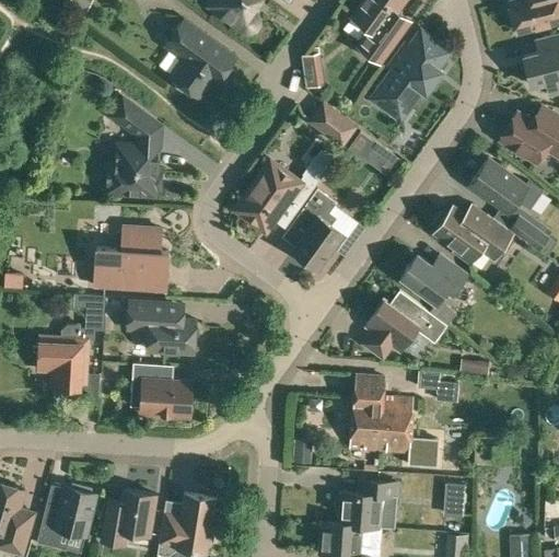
[(92,0),(69,0),(67,6),(85,14),(92,0)]
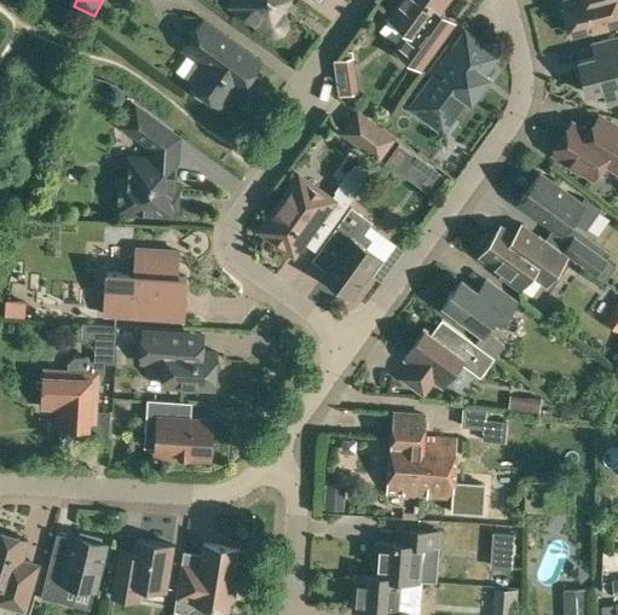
[(234,0),(227,10),(265,36),(266,38),(269,38),(271,39),(273,38),(276,38),(277,36),(279,36),(281,34),(282,33),(283,32),(283,30),(284,28),(284,27),(284,24),(284,22),(283,21),(282,19),(281,17),(279,16),(277,15),(287,0),(234,0)]
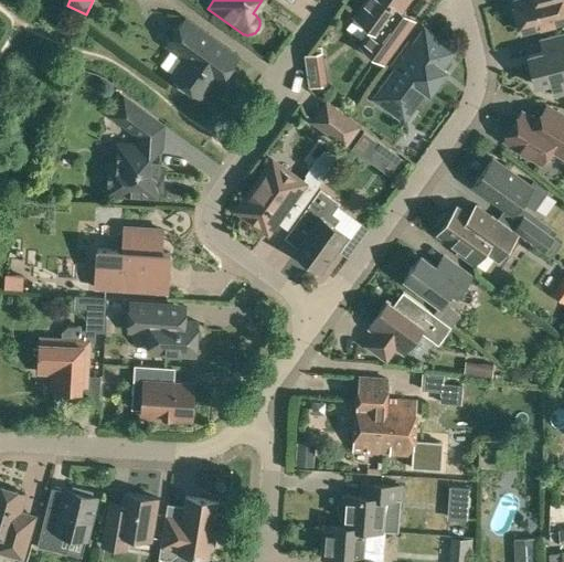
[(366,0),(352,19),(372,33),(360,50),(381,64),(396,43),(408,25),(396,17),(407,0),(366,0)]
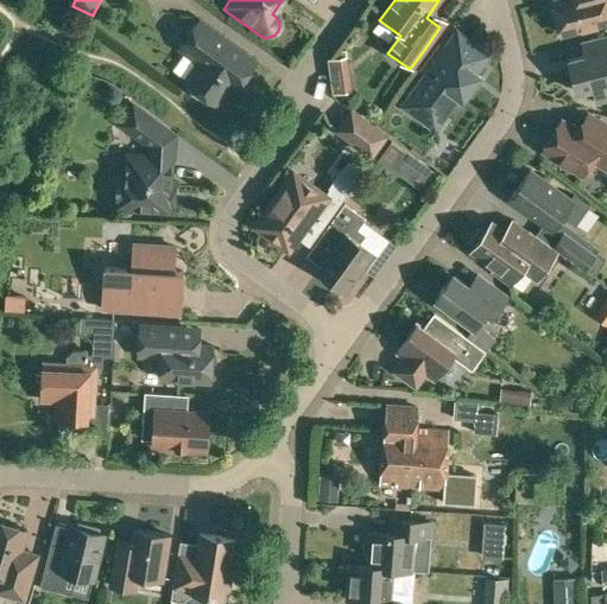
[(552,11),(550,13),(552,21),(555,23),(558,37),(606,24),(606,0),(564,0),(550,4),(552,11)]
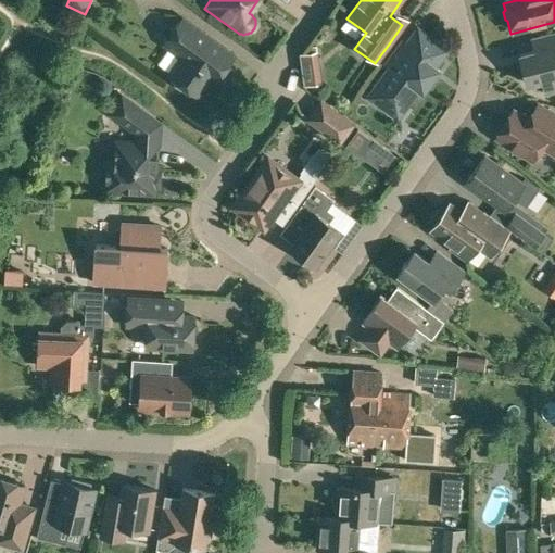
[(214,85),(232,59),(181,22),(162,47),(180,60),(167,78),(197,99),(210,82),(214,85)]
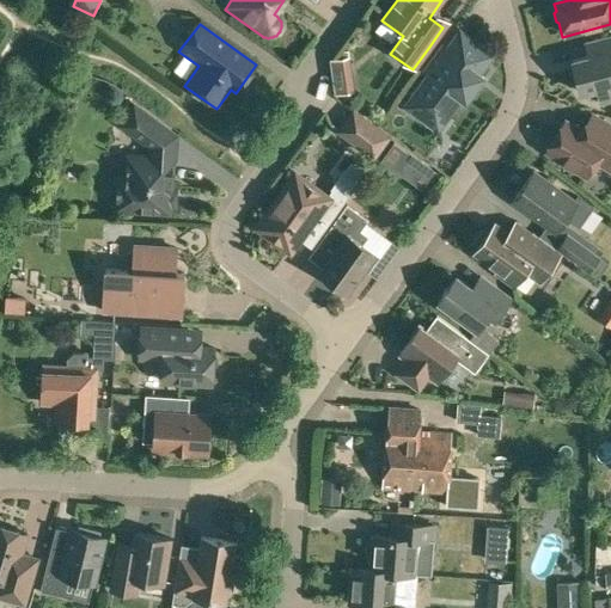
[(492,57),(459,34),(445,53),(441,50),(423,74),(427,77),(403,109),(437,133),(460,100),(464,103),(481,79),(477,77),(492,57)]
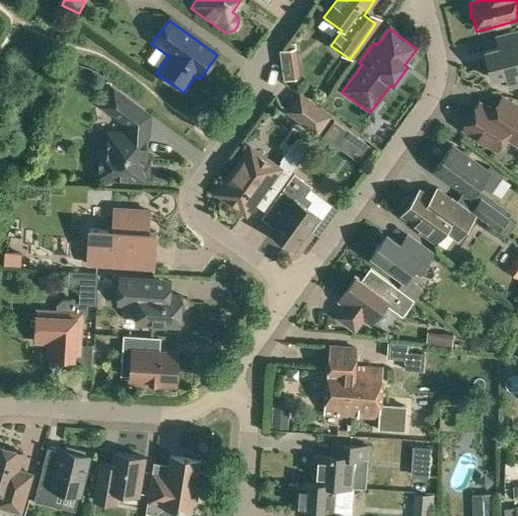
[(517,86),(517,31),(502,35),(505,49),(484,54),(491,81),(505,78),(508,89),(517,86)]
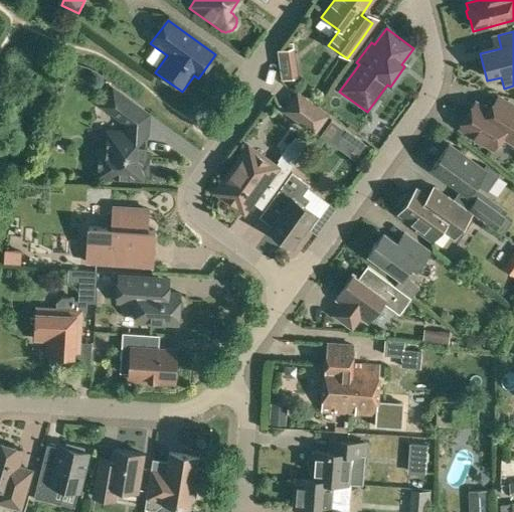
[(145,136),(146,118),(112,93),(102,108),(126,125),(126,136),(107,135),(106,153),(99,153),(97,178),(141,181),(143,136),(145,136)]
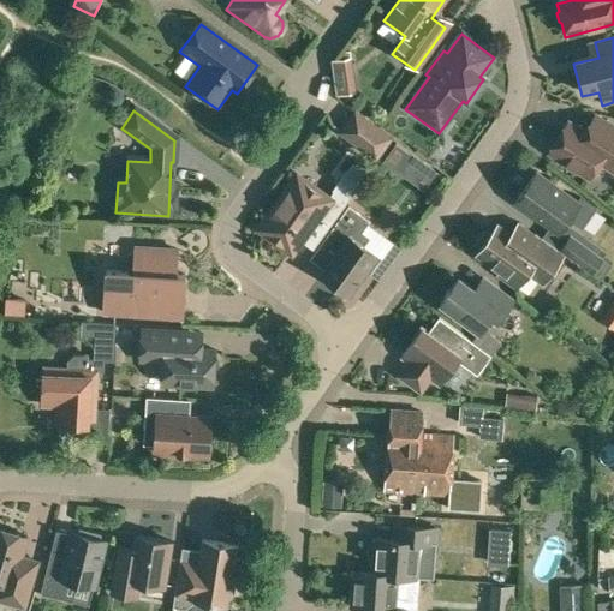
[(375,163),(392,141),(352,112),(335,136),(375,163)]
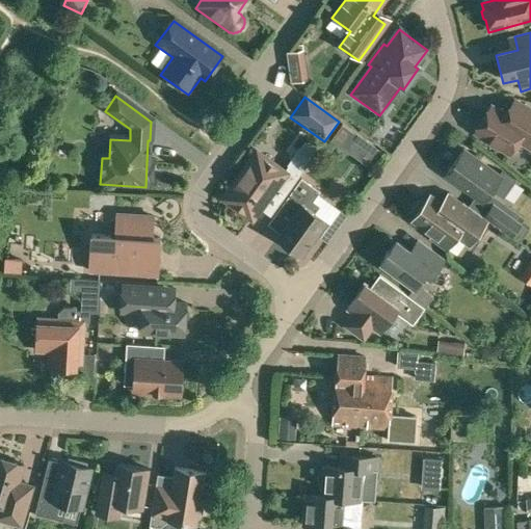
[(489,107),(473,134),(508,156),(516,142),(530,151),(530,112),(523,107),(512,101),(503,115),(489,107)]
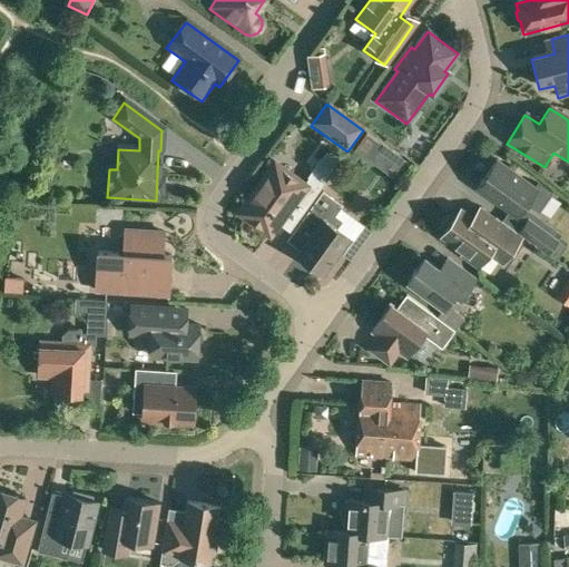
[(335,155),(319,175),(332,186),(349,166),(335,155)]
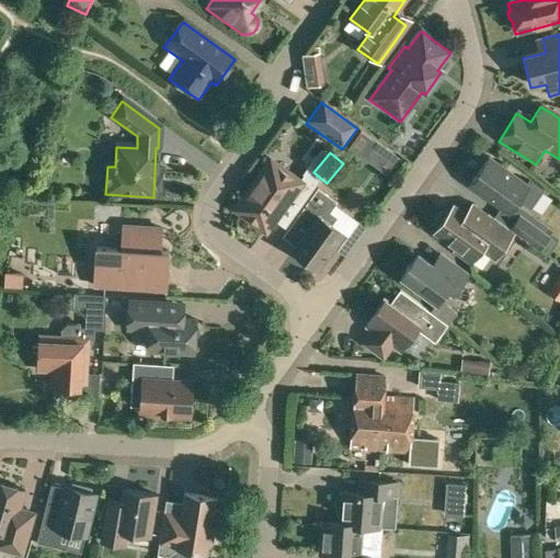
[(488,160),(468,186),(507,215),(516,202),(529,212),(544,192),(528,181),(525,186),(488,160)]
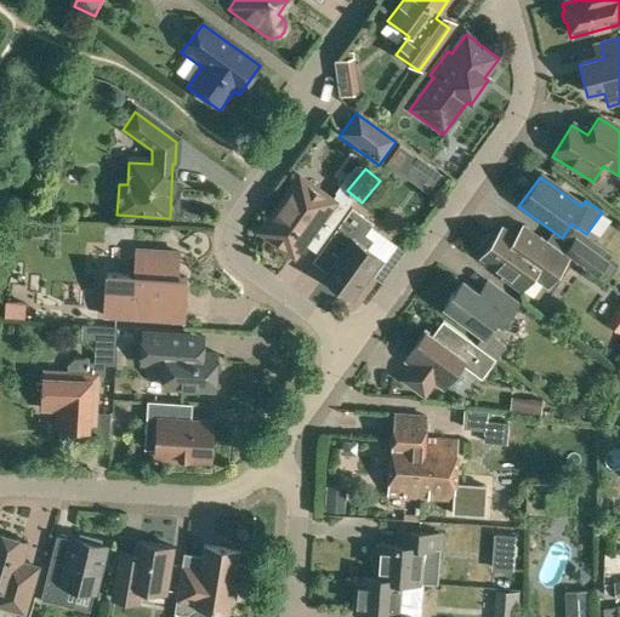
[(329,204),(299,181),(260,233),(293,257),(312,230),(324,240),(347,209),(333,199),(329,204)]
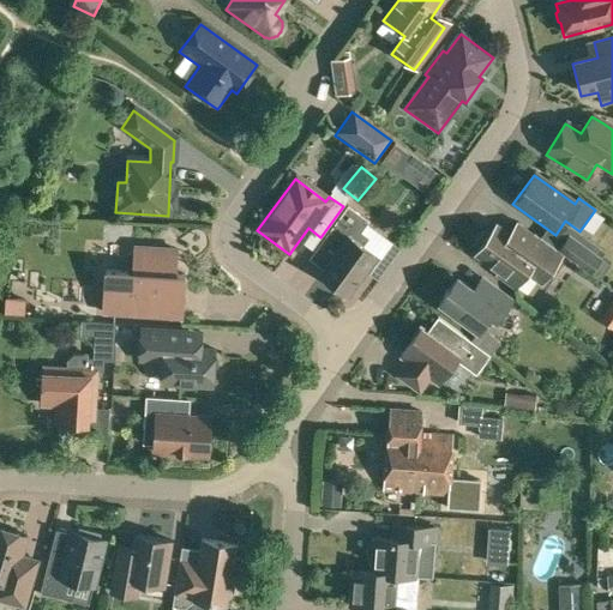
[(346,296),(374,257),(362,247),(367,240),(360,234),(367,224),(347,209),(324,240),(337,249),(319,276),(346,296)]
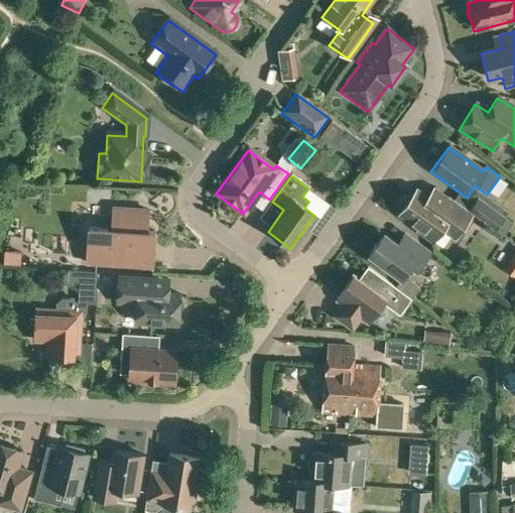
[(415,191),(399,215),(419,229),(417,232),(432,243),(441,230),(455,240),(472,216),(447,199),(434,188),(426,200),(415,191)]
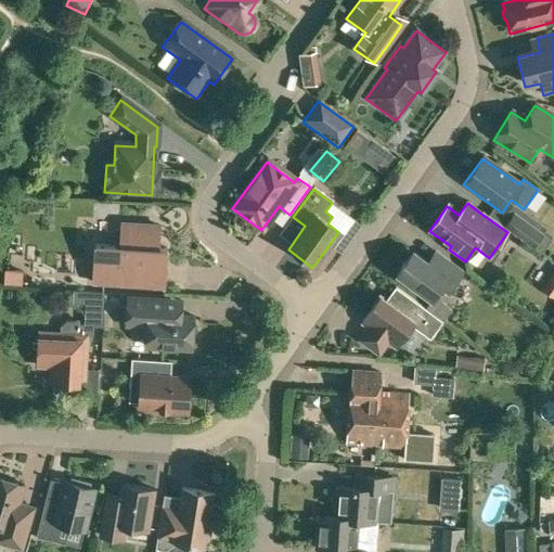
[(531,248),(542,234),(514,215),(503,229),(531,248)]
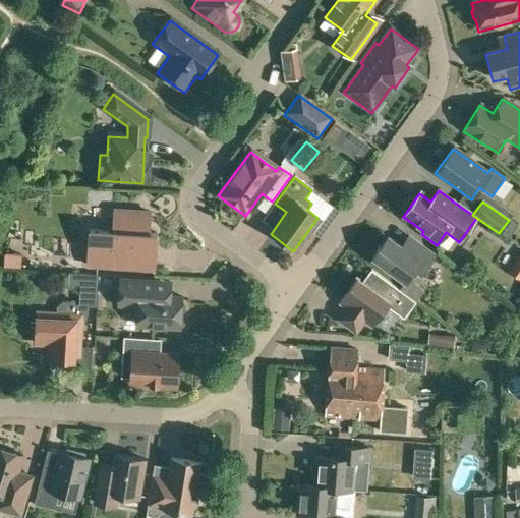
[(148,235),(149,214),(113,212),(112,215),(108,218),(107,233),(88,231),(85,268),(153,272),(156,235),(148,235)]
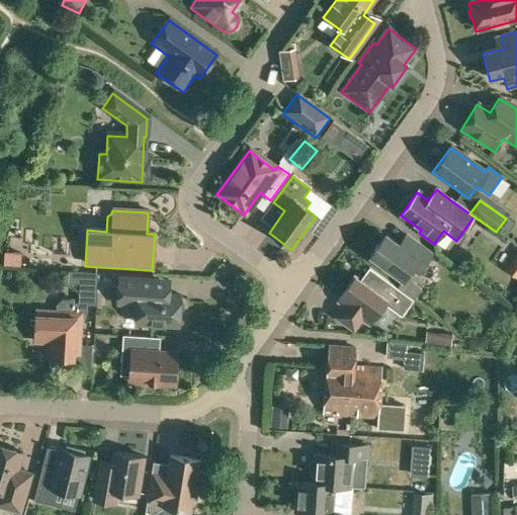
[(403,250),(384,237),(369,258),(402,281),(410,270),(417,275),(431,256),(410,241),(403,250)]
